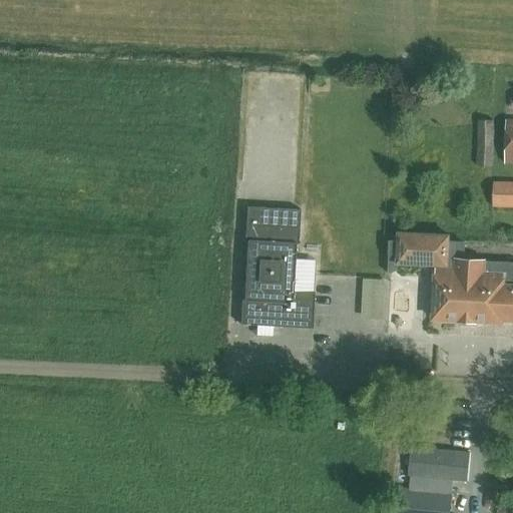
[(493,166),(494,120),(478,120),(477,165),(493,166)]
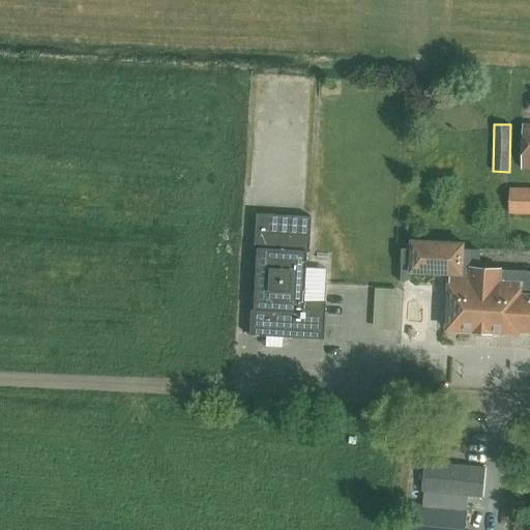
[(529,214),(529,187),(510,187),(509,214),(529,214)]
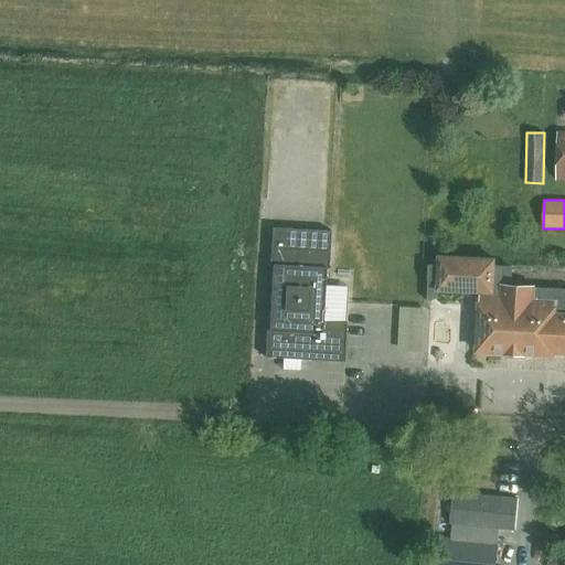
[(344,362),(347,322),(322,320),(326,268),(328,268),(330,231),(272,227),(269,265),(273,265),(268,329),(266,329),(265,356),(344,362)]
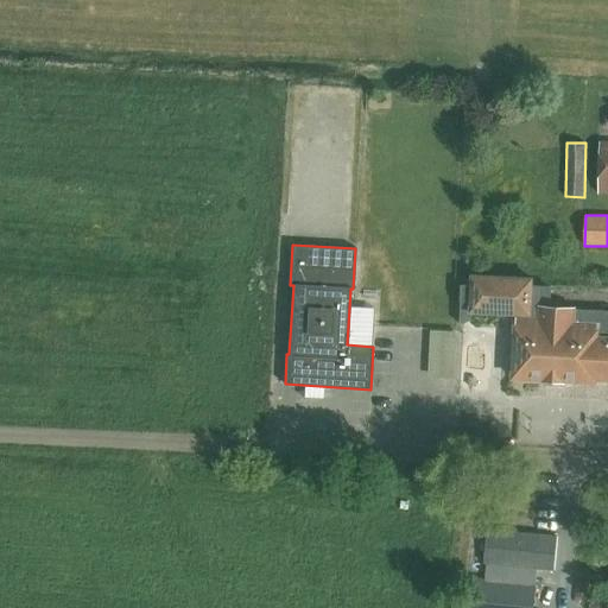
[(381,296),(374,272),(356,277),(362,301),(381,296)]
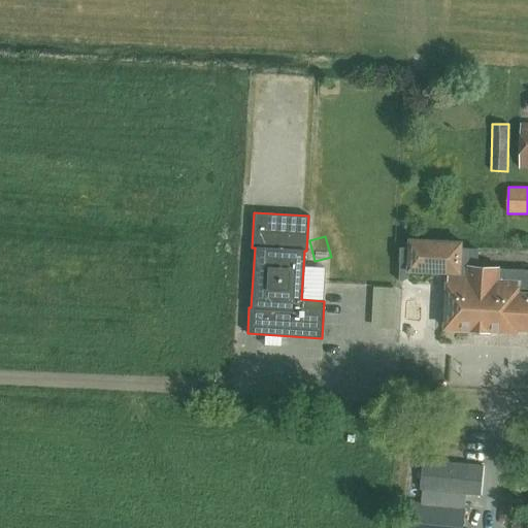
[(498,268),(477,266),(479,248),(462,248),(462,241),(409,239),(409,248),(400,248),(399,282),(402,282),(409,278),(409,271),(449,273),(446,328),(473,329),(473,330),(489,331),(489,330),(517,331),(517,329),(527,329),(527,269),(498,268)]
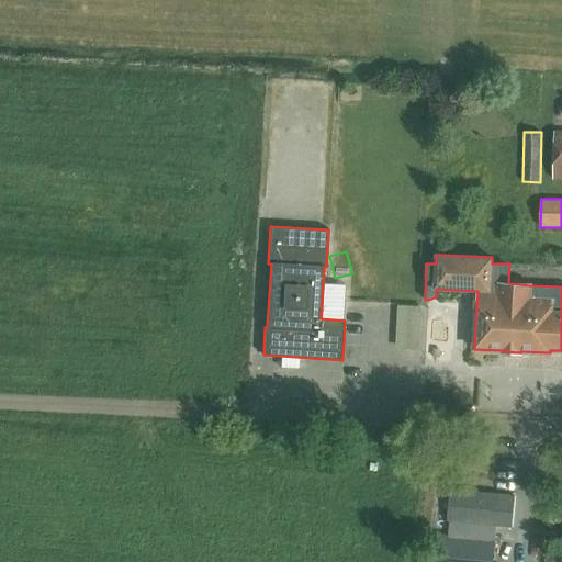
[(452,487),(449,519),(497,524),(501,493),(452,487)]
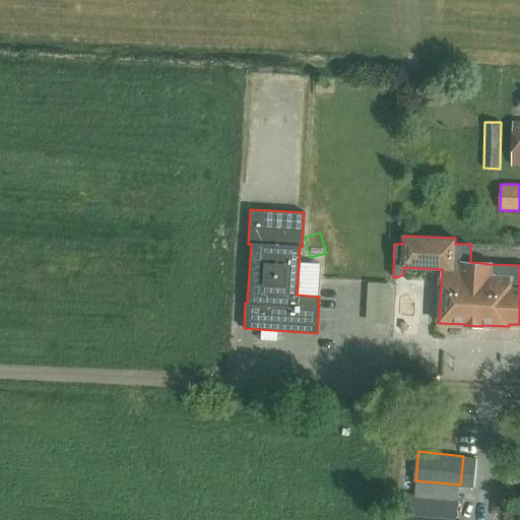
[(402,495),(399,519),(456,519),(459,501),(402,495)]
